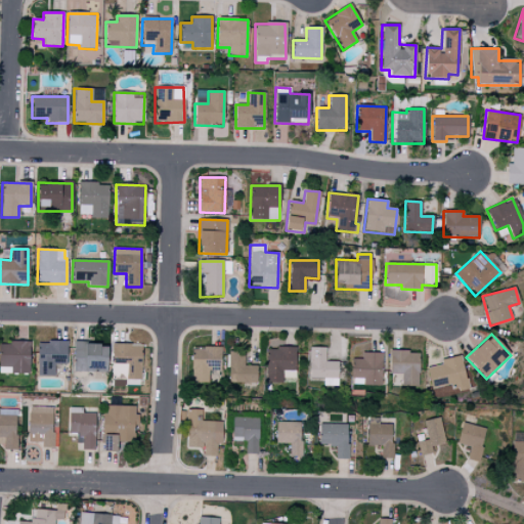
[(0,374),(29,374),(29,343),(0,342),(0,374)]
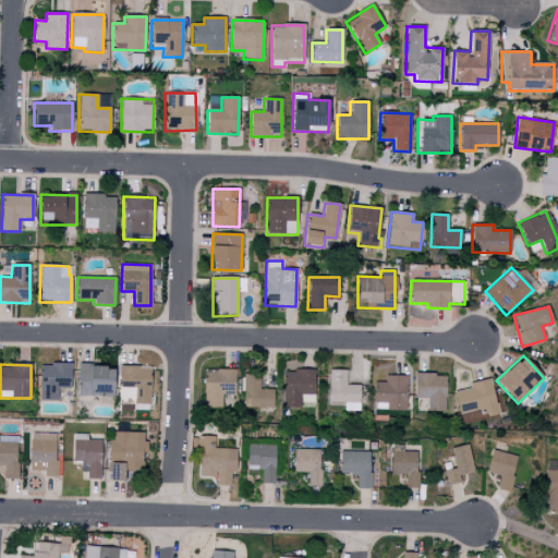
[(71,389),(71,365),(39,364),(39,400),(58,401),(58,388),(71,389)]
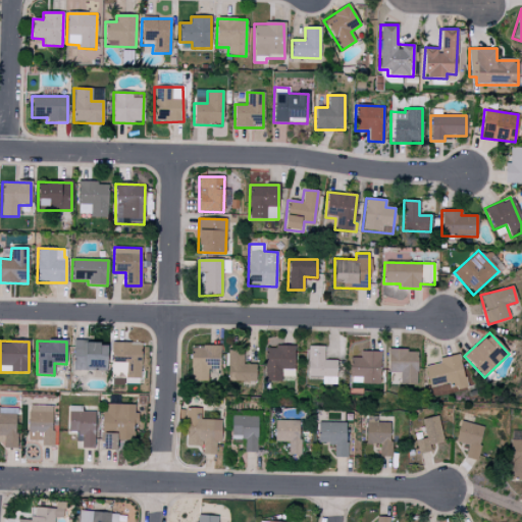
[(107,343),(73,342),(72,369),(106,370),(107,343)]
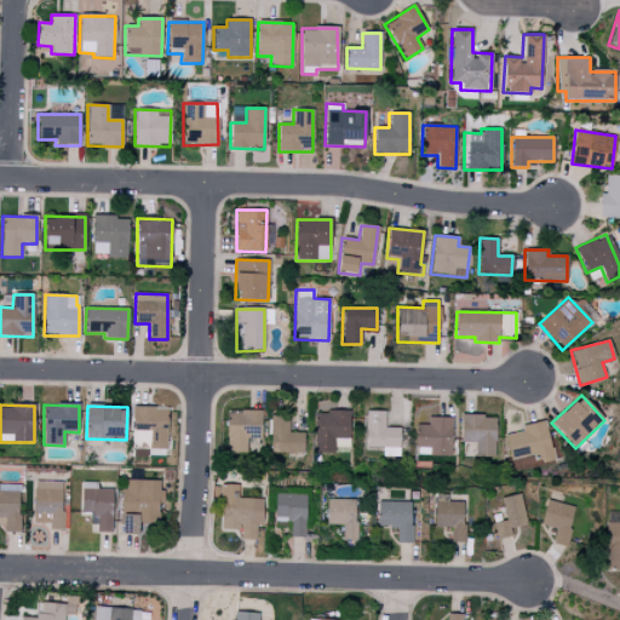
[(167,407),(132,407),(131,448),(166,449),(167,407)]
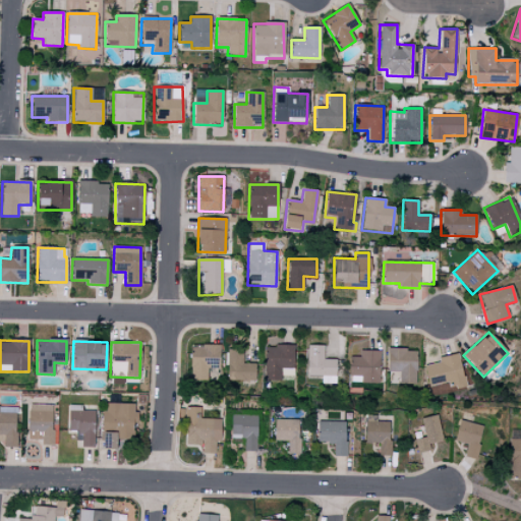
[(207,381),(207,368),(219,368),(220,346),(190,345),(189,381),(207,381)]
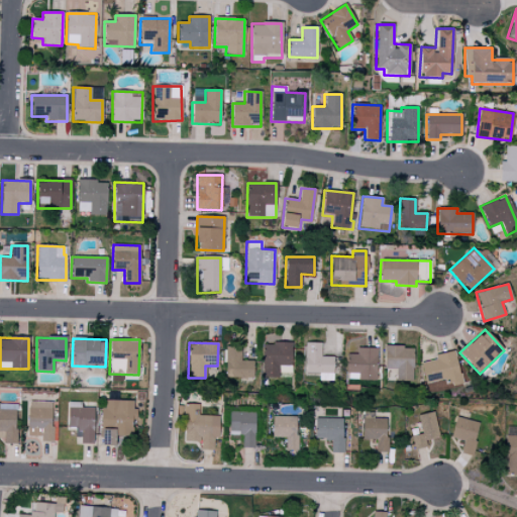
[(333,356),(320,356),(320,342),(304,342),(305,373),(333,373),(333,356)]
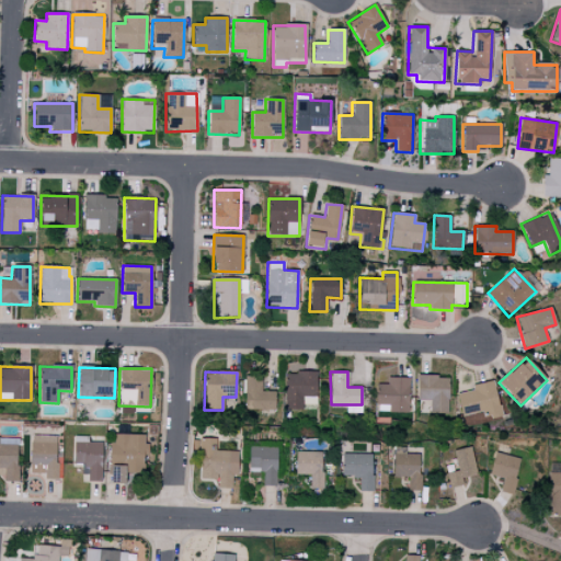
[(316,405),(316,373),(284,373),(284,410),(302,410),(302,405),(316,405)]
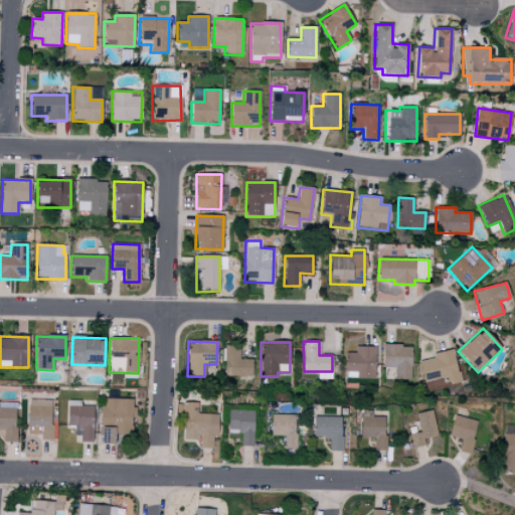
[(224,376),(252,376),(252,359),(239,360),(239,345),(223,345),(224,376)]
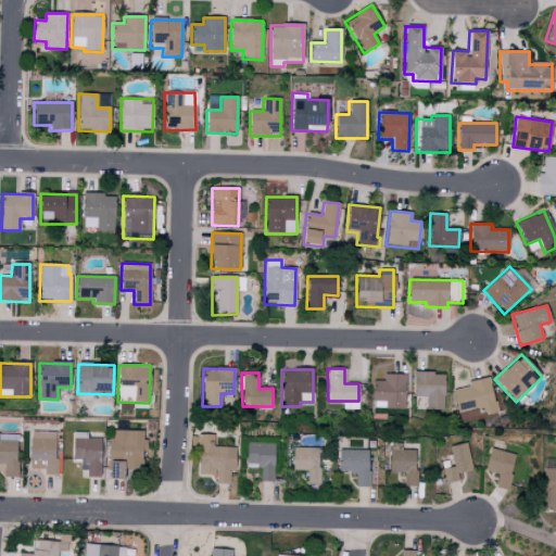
[(425,409),(443,411),(444,374),(413,373),(413,396),(426,397),(425,409)]
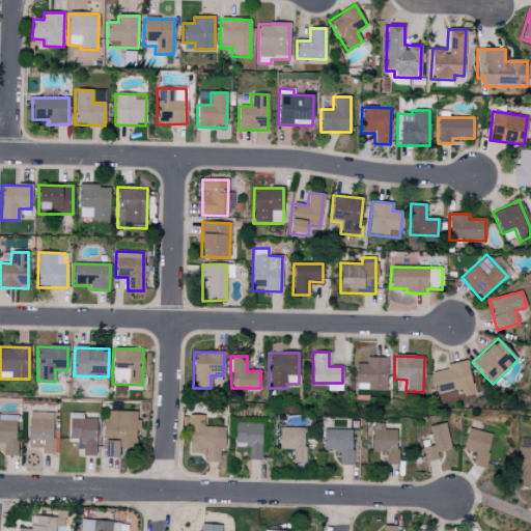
[(387,358),(366,357),(366,364),(357,364),(356,389),(387,390),(387,358)]
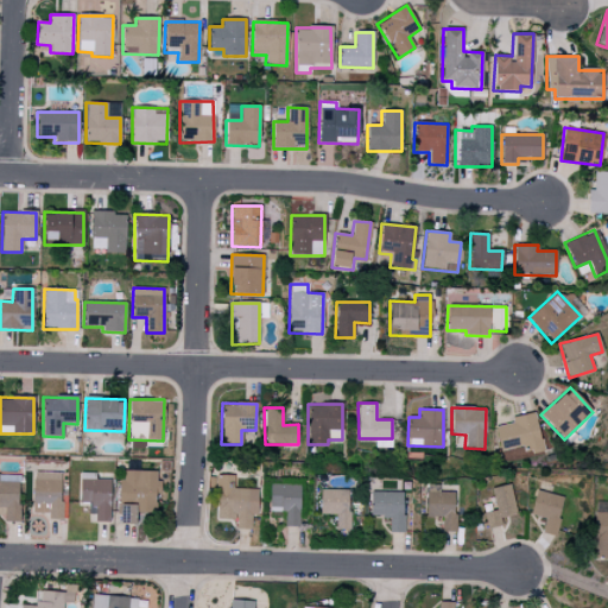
[(511,417),(512,423),(494,426),(499,451),(525,445),(527,455),(543,453),(534,412),(511,417)]
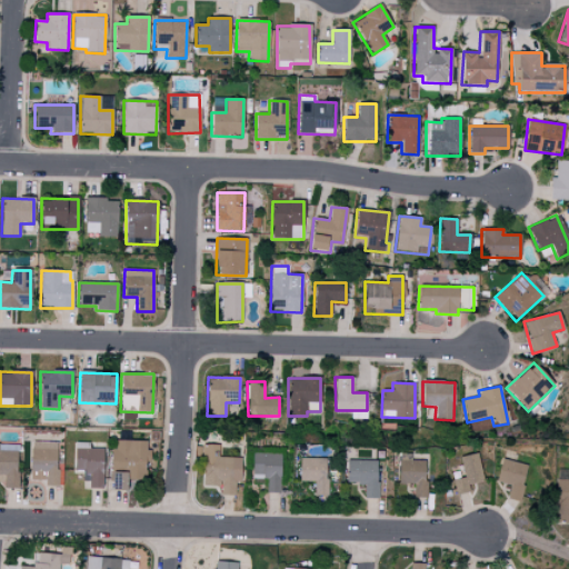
[(111,490),(127,490),(127,479),(145,480),(146,461),(148,461),(148,441),(112,440),(111,490)]
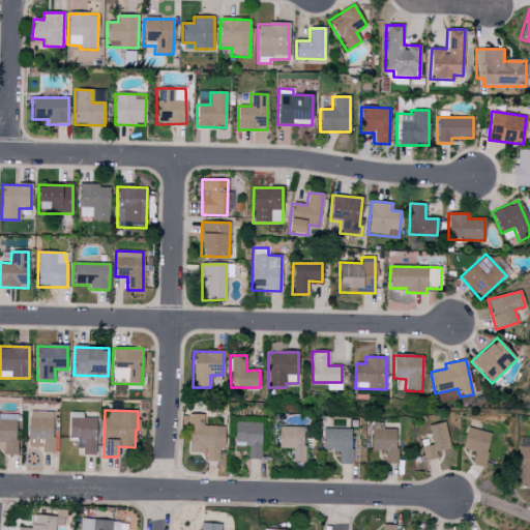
[(27,447),(41,448),(41,453),(53,453),(54,411),(28,411),(27,447)]
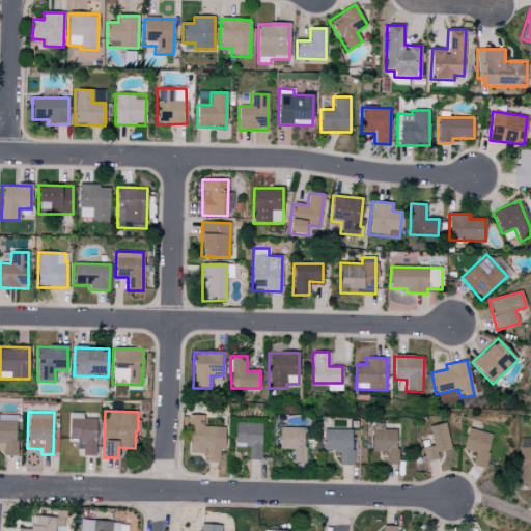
[(95,456),(96,415),(68,414),(68,440),(79,440),(79,455),(95,456)]
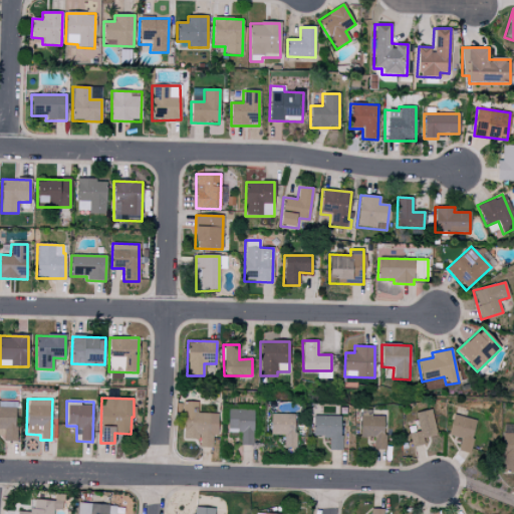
[(0,435),(4,436),(3,442),(15,442),(16,403),(0,402),(0,435)]
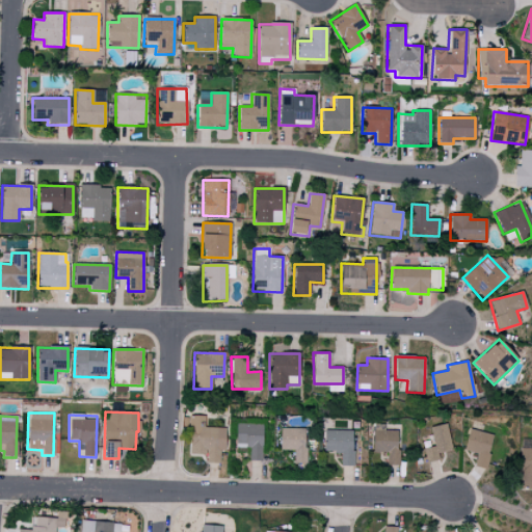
[(206,463),(219,463),(219,451),(224,451),(224,428),(204,428),(204,417),(189,416),(188,454),(206,455),(206,463)]
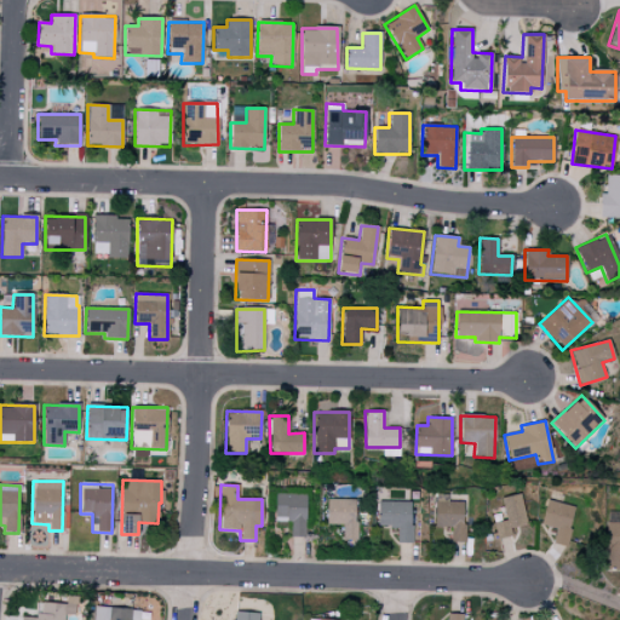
[(290,537),(305,538),(306,495),(275,494),(274,522),(291,522),(290,537)]
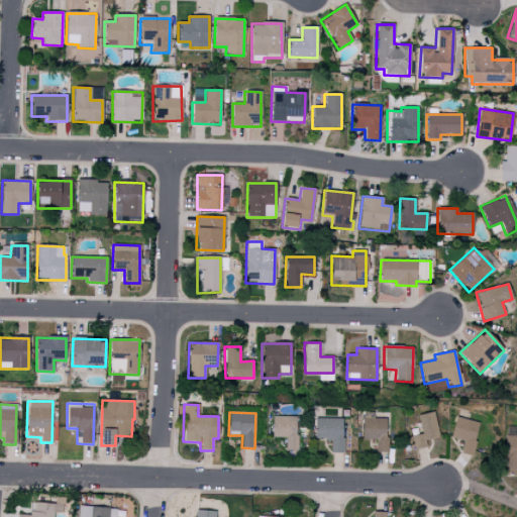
[(421,434),(410,436),(413,449),(426,447),(424,440),(438,437),(433,412),(417,415),(421,434)]
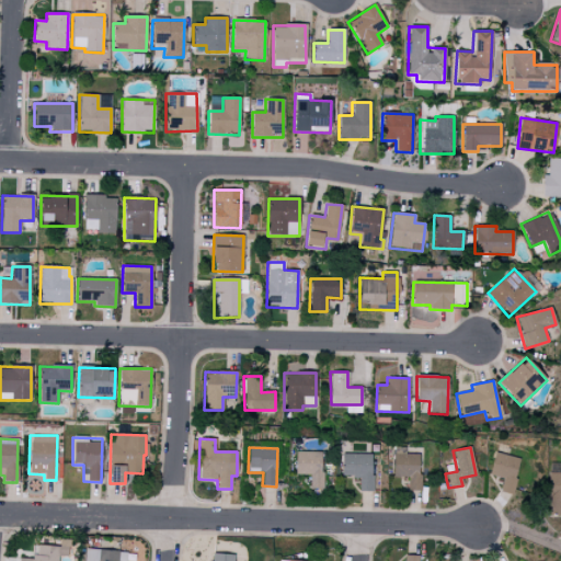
[(309,489),(322,489),(322,453),(295,451),(295,474),(310,476),(309,489)]
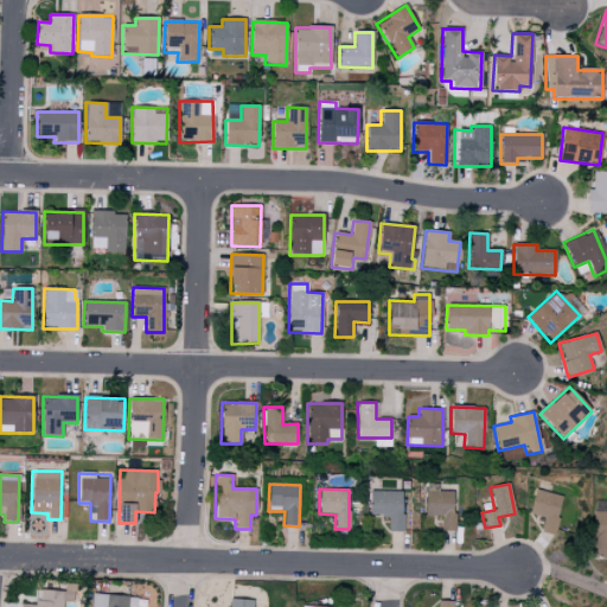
[(528,513),(544,518),(540,532),(553,536),(563,497),(535,490),(528,513)]
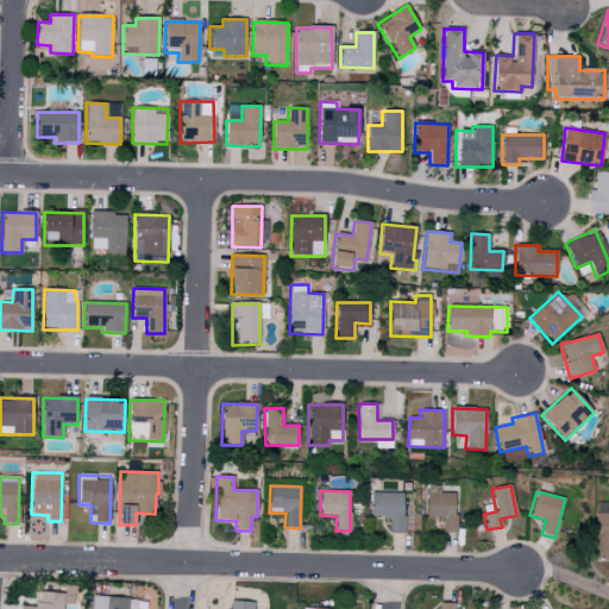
[(390,534),(403,534),(405,494),(371,493),(370,518),(390,518),(390,534)]
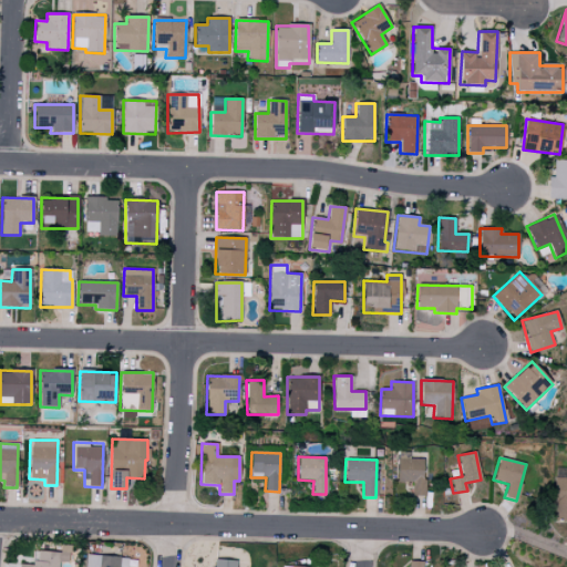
[(425,496),(426,460),(398,459),(397,482),(412,483),(411,496),(425,496)]
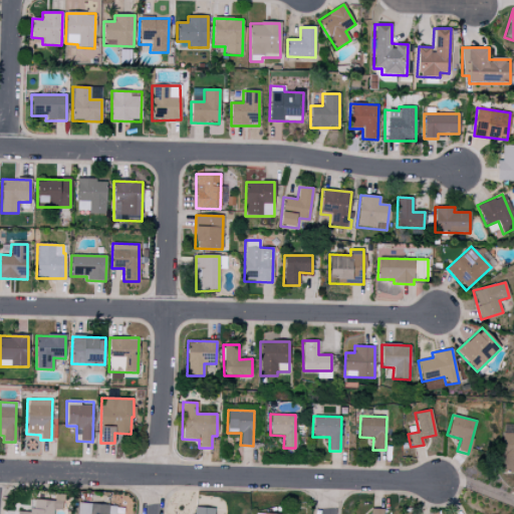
[(513,433),(502,433),(501,471),(513,471),(513,433)]
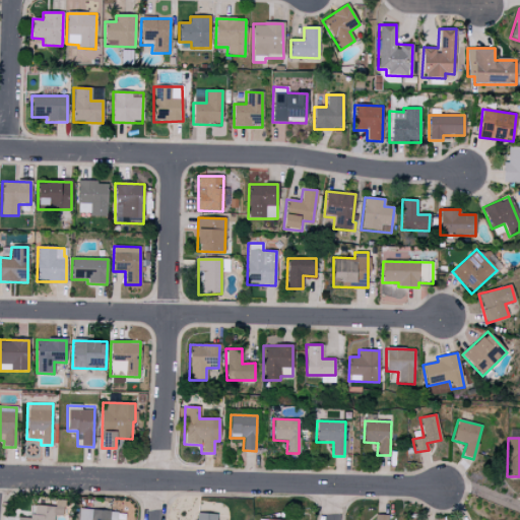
[(16,519),(53,519),(54,515),(64,515),(64,501),(55,500),(55,507),(30,506),(29,518),(17,517),(16,519)]
